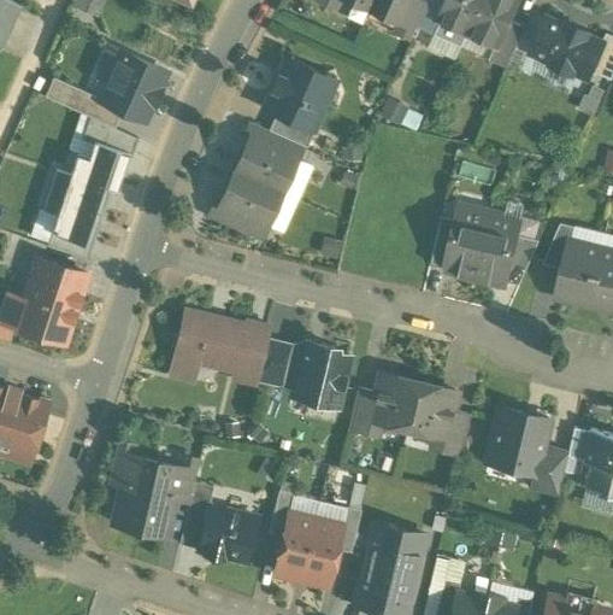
[(23,9),(5,0),(0,0),(0,31),(9,36),(23,9)]
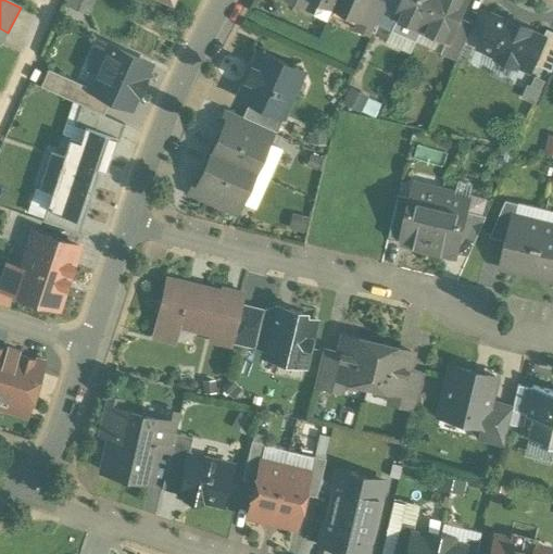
[(93,0),(75,0),(74,3),(89,11),(93,0)]
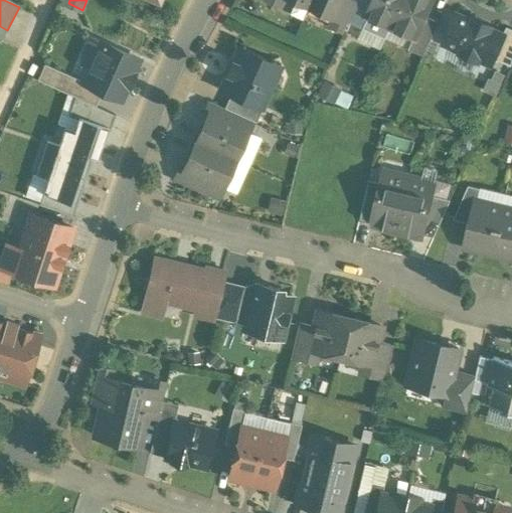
[(293,0),(313,8),(316,0),(293,0)]
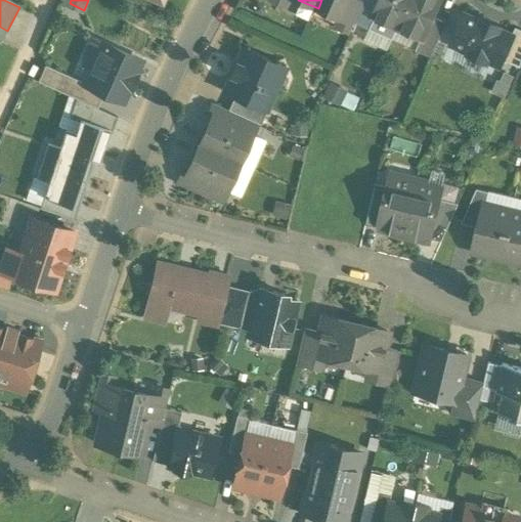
[(321,0),(318,8),(343,19),(345,20),(345,19),(353,0),(321,0)]
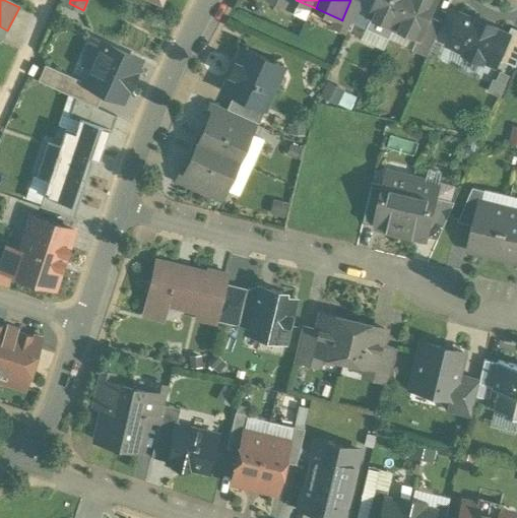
[(350,0),(342,19),(342,20),(340,19),(335,30),(348,36),(354,23),(364,3),(357,0),(350,0)]
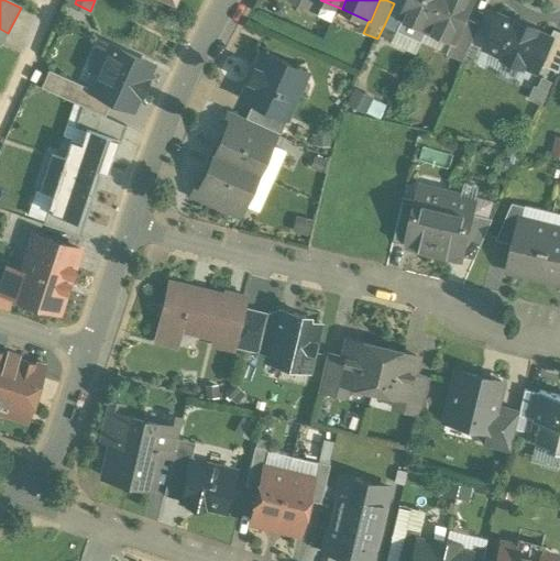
[(412,0),(395,0),(394,3),(384,25),(399,33),(407,17),(405,15),(412,0)]
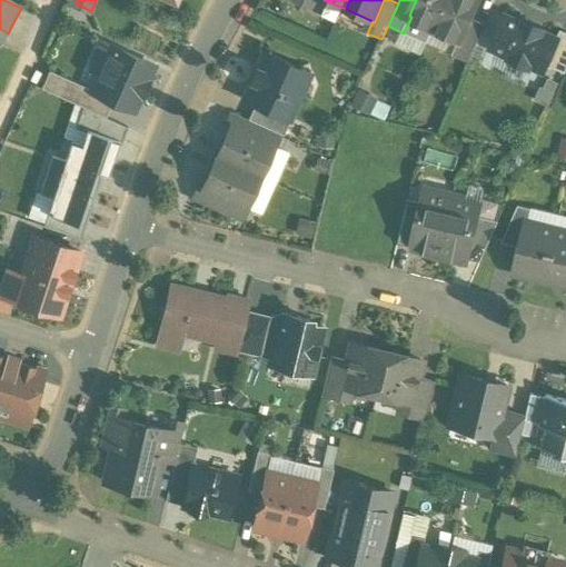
[(449,0),(416,0),(409,16),(411,17),(423,22),(425,28),(435,32),(449,0)]
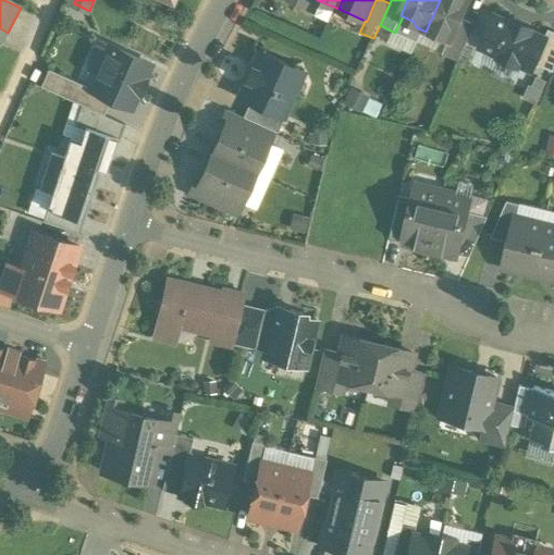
[(471,0),(440,0),(426,32),(451,42),(453,44),(464,21),(471,0)]
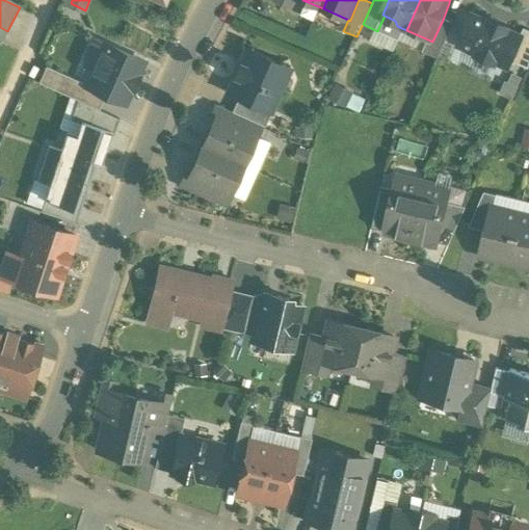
[(491,24),(474,17),(460,47),(479,55),(478,57),(496,64),(497,63),(510,69),(513,62),(524,38),(523,37),(509,32),(510,29),(492,21),(491,24)]
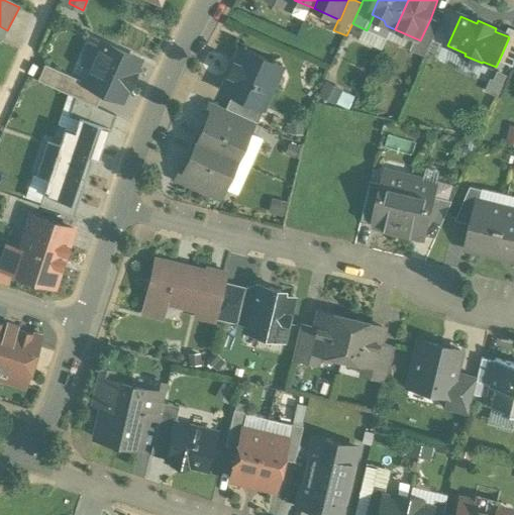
[(442,24),(430,19),(420,40),(418,39),(413,52),(428,58),(442,24)]
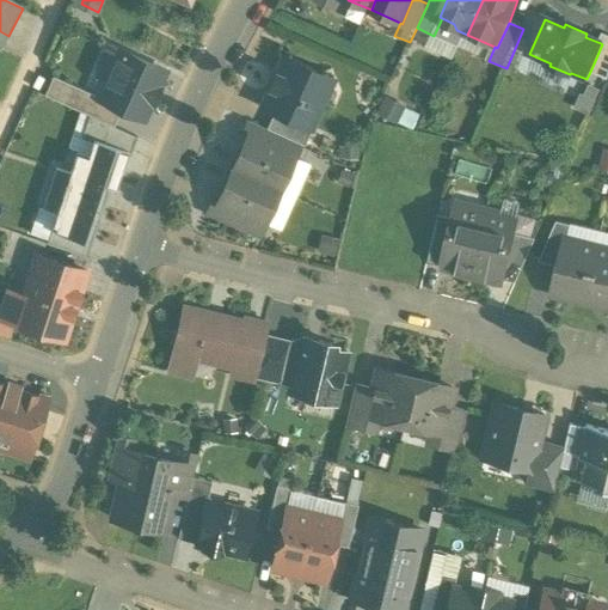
[(607,36),(605,35),(601,43),(602,44),(590,72),(607,80),(607,36)]
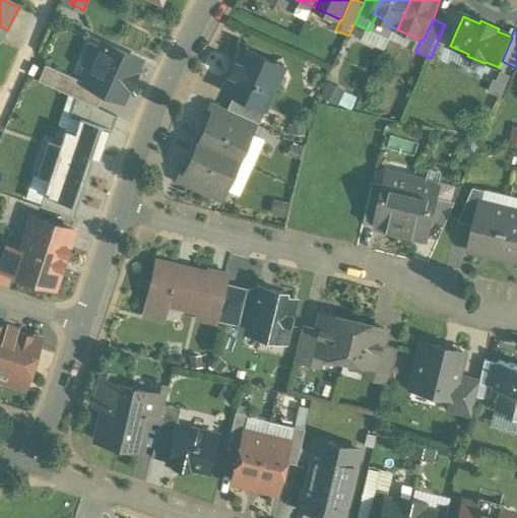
[(142,62),(93,41),(86,58),(97,63),(87,85),(86,86),(106,94),(124,103),(130,88),(132,89),(137,77),(136,76),(142,62)]
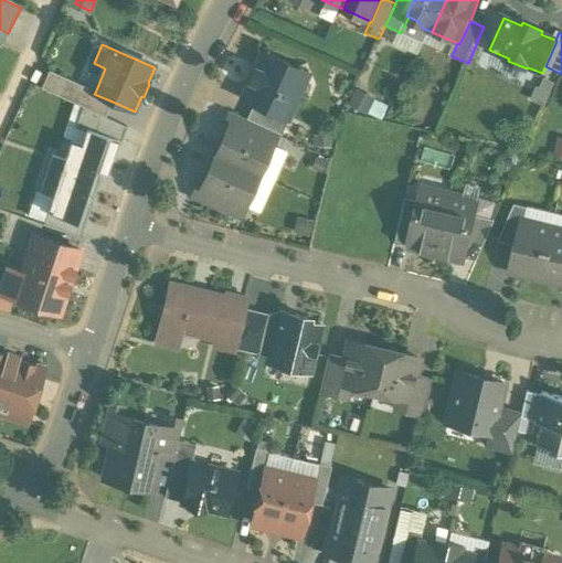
[(298,70),(264,54),(251,83),(254,85),(253,86),(257,98),(255,105),(286,119),(287,118),(294,103),(297,104),(305,87),(298,70)]
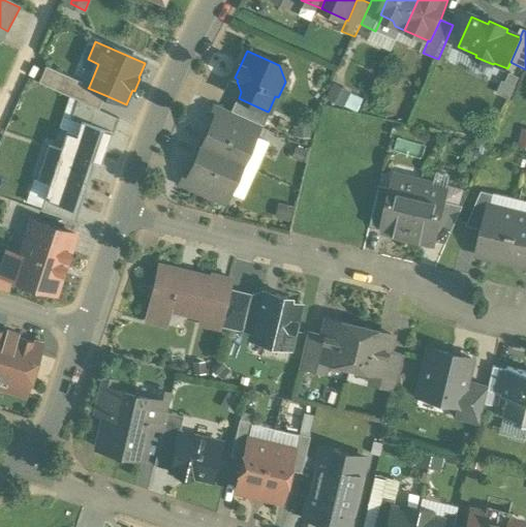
[(89,87),(48,68),(40,85),(100,112),(107,96),(88,88),(89,87)]
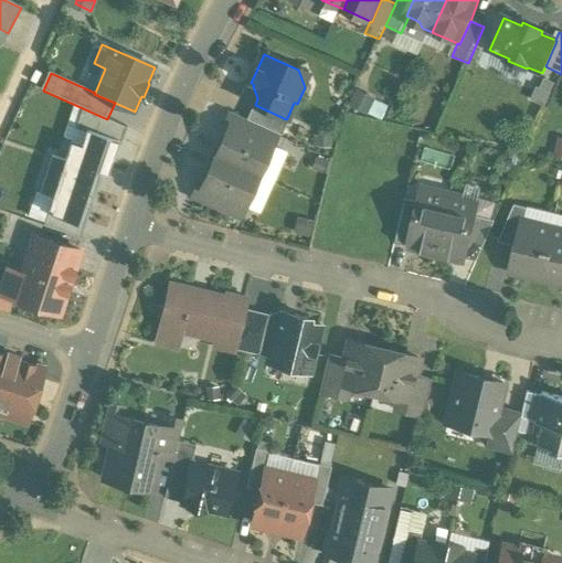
[(352,106),(379,119),(385,105),(359,92),(352,106)]
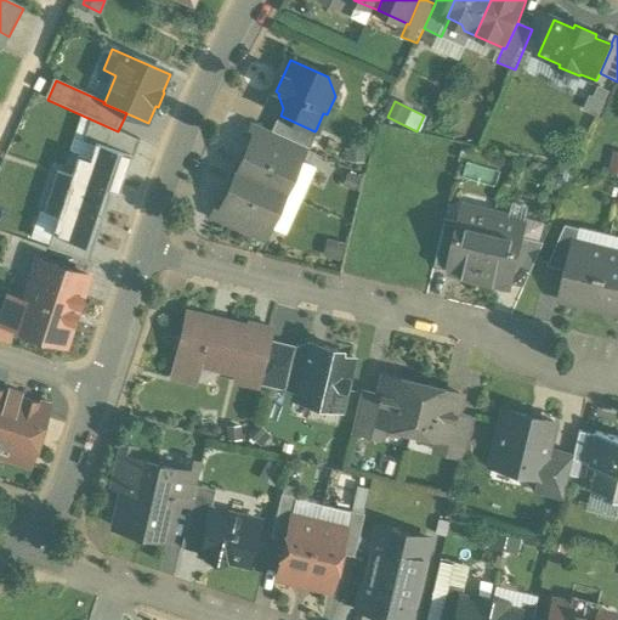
[(315,131),(281,116),(273,134),(307,148),(312,151),(321,131),(316,130),(315,131)]
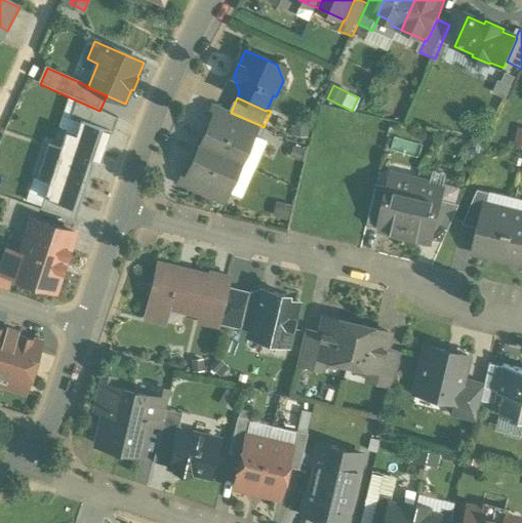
[(231,113),(215,106),(210,118),(243,132),(254,136),(259,125),(231,113)]
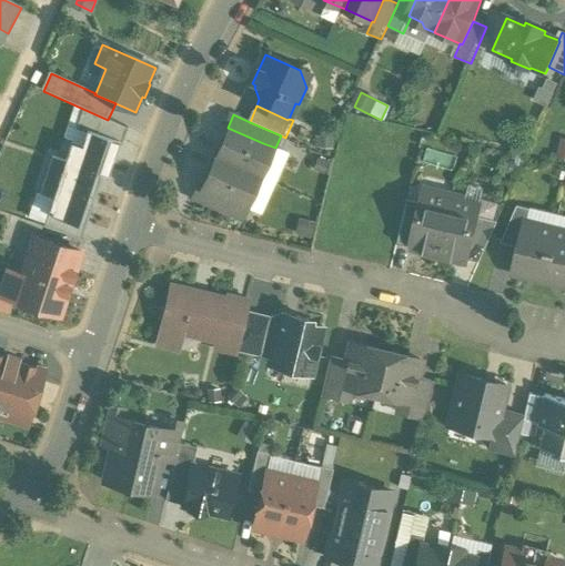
[(263,143),(228,128),(226,129),(233,132),(228,142),(226,142),(219,159),(262,179),(275,148),(263,143)]
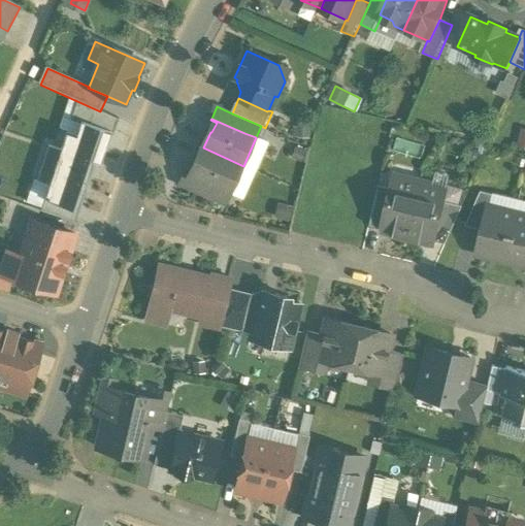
[(63,153),(97,164),(104,144),(109,145),(112,134),(83,125),(79,137),(69,134),(63,153)]
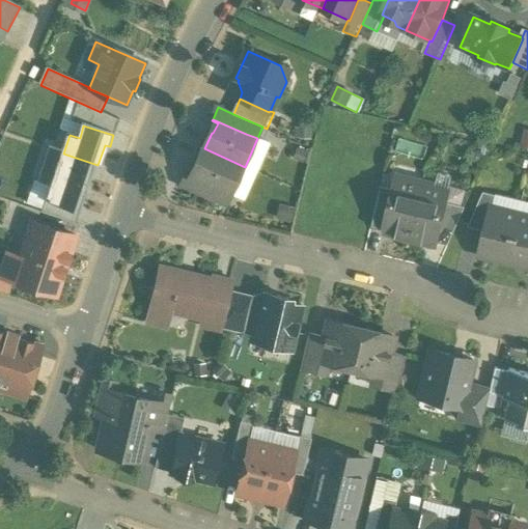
[(257,138),(245,167),(258,173),(271,144),(257,138)]
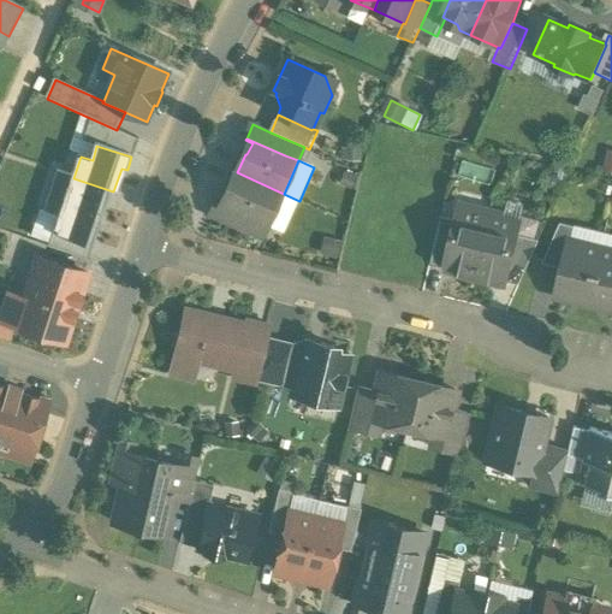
[(284,194),(237,172),(229,192),(230,192),(225,204),(219,201),(218,202),(257,220),(269,226),(284,194)]
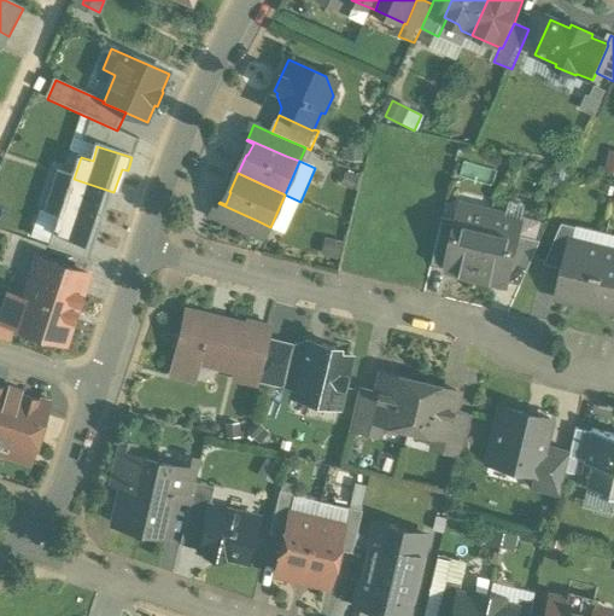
[(62,215),(74,179),(58,174),(47,210),(62,215)]
